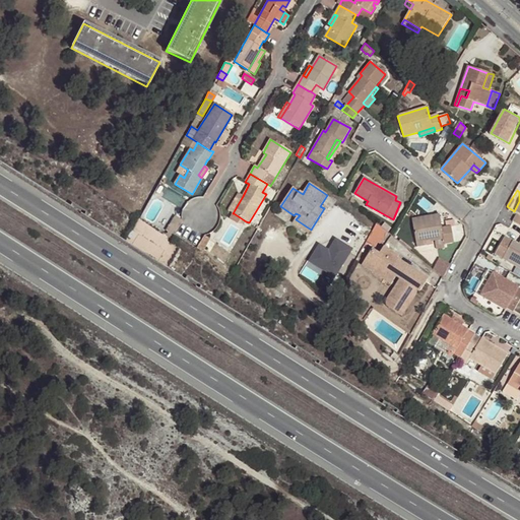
[(233,213),(243,196),(238,193),(228,210),(233,213)]
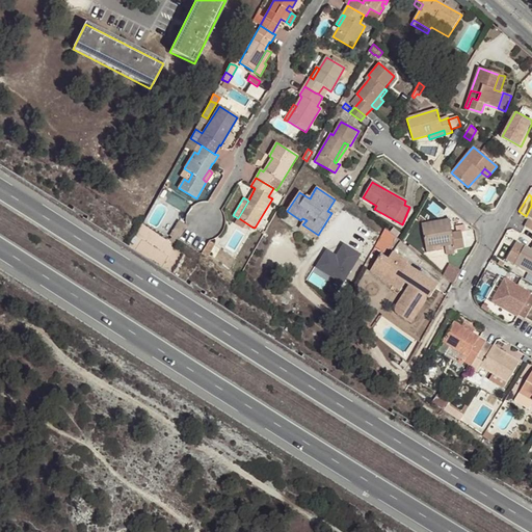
[(249,231),(251,227),(239,218),(235,224),(243,230),(244,228),(249,231)]
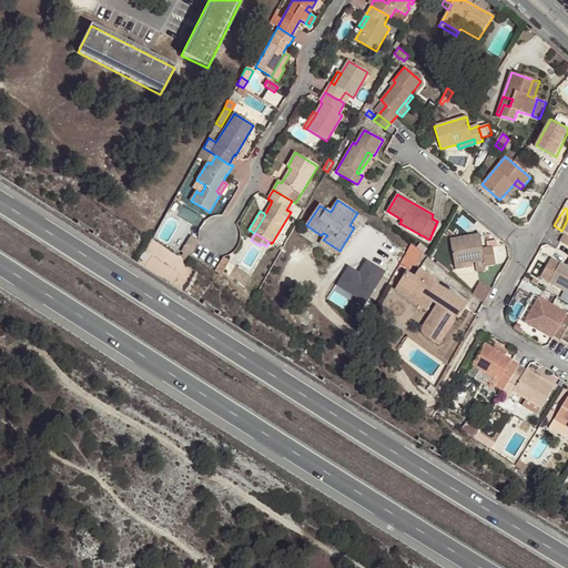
[(190,254),(199,237),(192,234),(183,251),(190,254)]
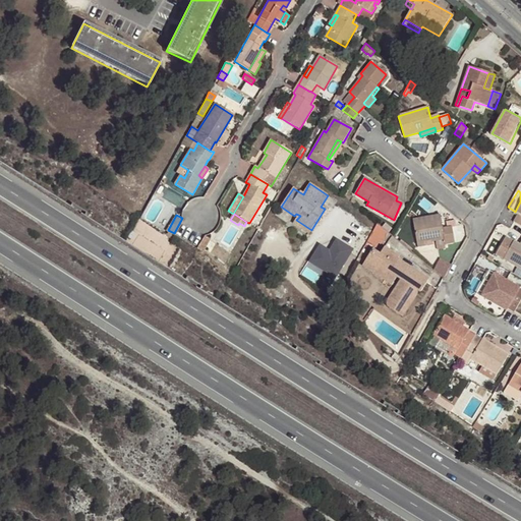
[(425,245),(424,242),(424,238),(435,236),(436,240),(444,239),(444,244),(454,242),(452,227),(444,228),(441,215),(413,220),(418,246),(425,245)]
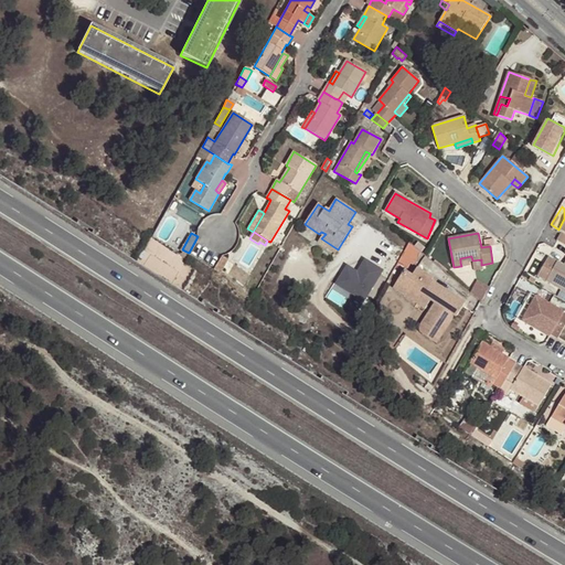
[(334,254),(338,249),(321,238),(318,243),(334,254)]
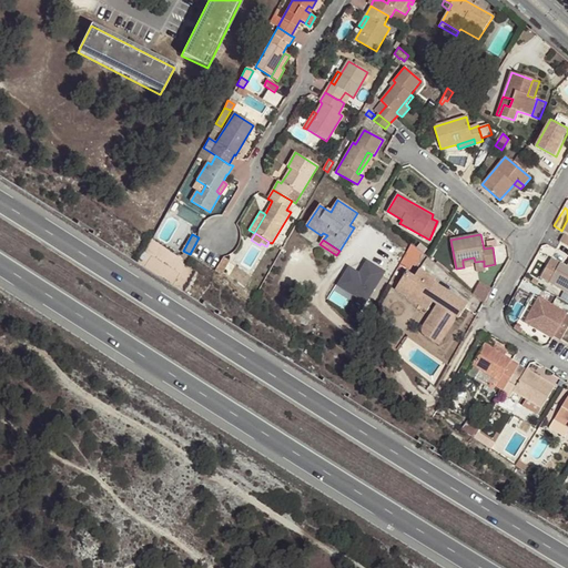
[(422,253),(412,244),(404,257),(414,265),(422,253)]
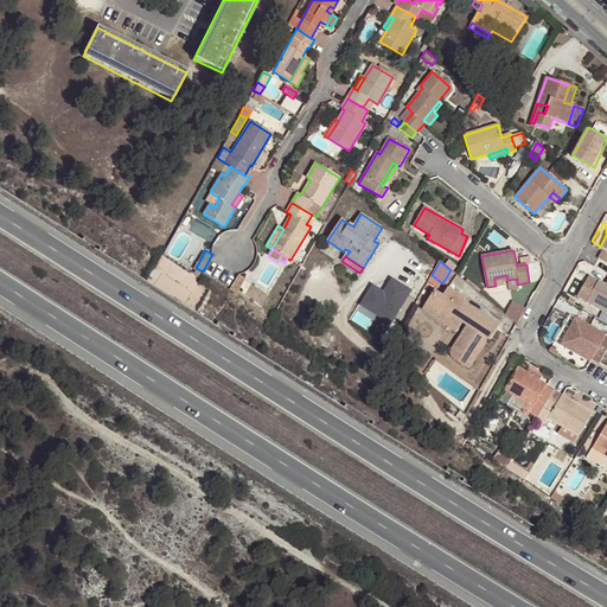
[(606,286),(589,276),(577,296),(606,313),(606,286)]
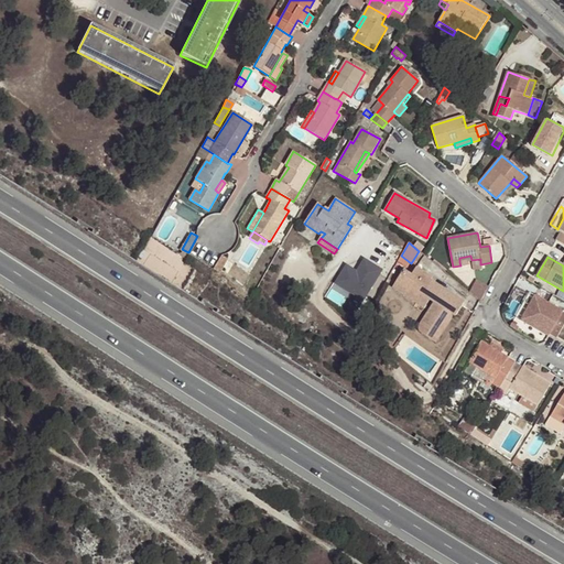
[(346,266),(334,283),(362,302),(382,271),(366,259),(357,272),(346,266)]
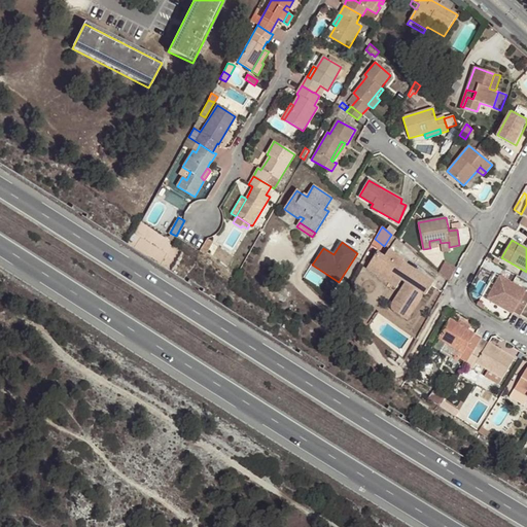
[(449,250),(449,247),(449,242),(441,243),(444,251),(449,250)]
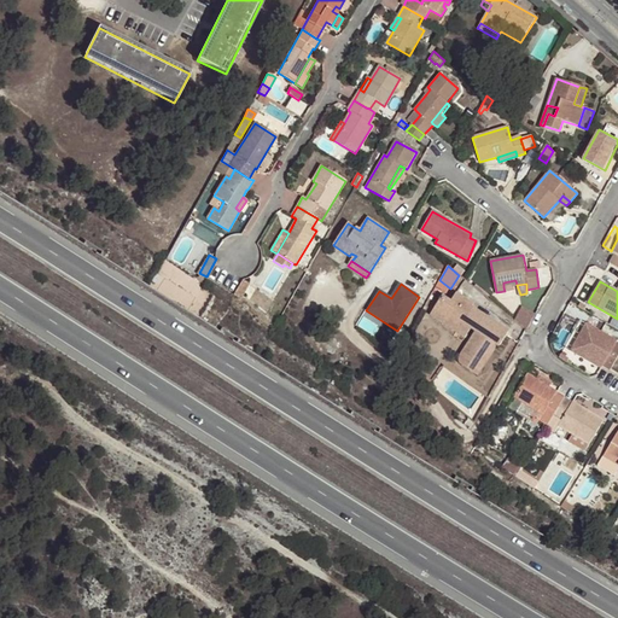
[(442,297),(433,310),(459,327),(462,324),(470,330),(476,333),(482,337),(468,356),(466,355),(464,355),(461,356),(460,360),(460,361),(461,362),(461,365),(464,366),(478,377),(497,347),(499,348),(508,332),(472,308),(473,305),(455,295),(450,303),(442,297)]
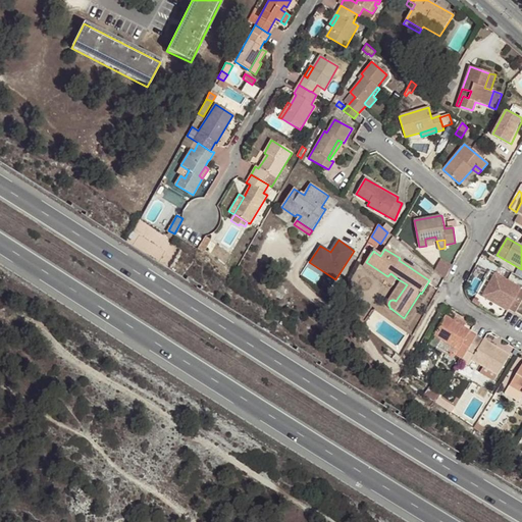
[(435,271),(448,276),(454,263),(441,258),(435,271)]
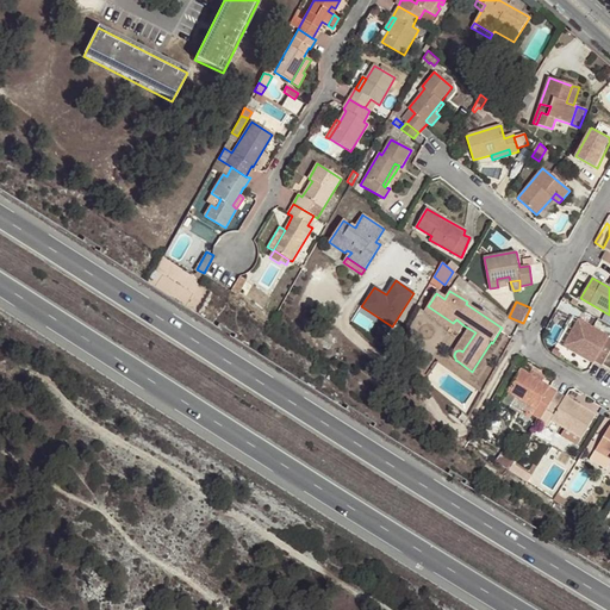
[(453,323),(428,306),(424,311),(458,332),(464,325),(456,319),(453,323)]
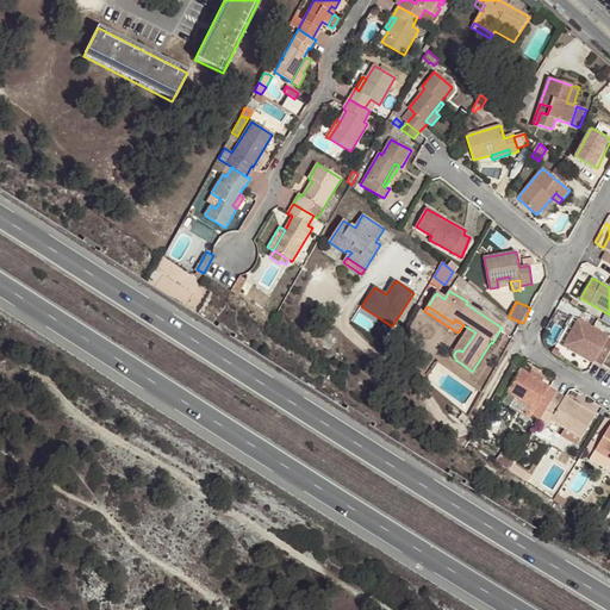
[(602,366),(609,352),(609,340),(608,338),(608,337),(578,321),(562,347),(579,356),(580,353),(584,354),(582,358),(592,365),(593,362),(602,366)]
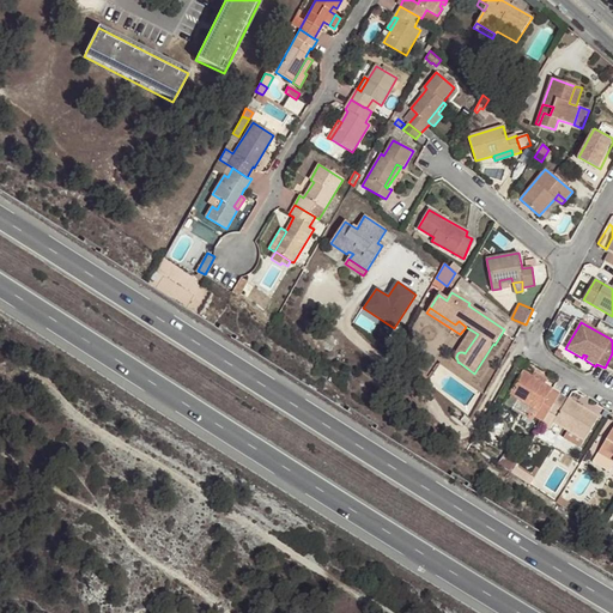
[(472,331),(457,353),(460,352),(462,352),(465,353),(478,334),(472,331)]
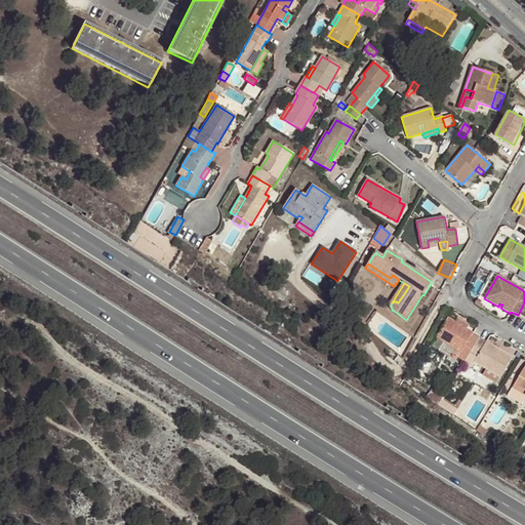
[(350,289),(346,287),(340,295),(345,297),(350,289)]
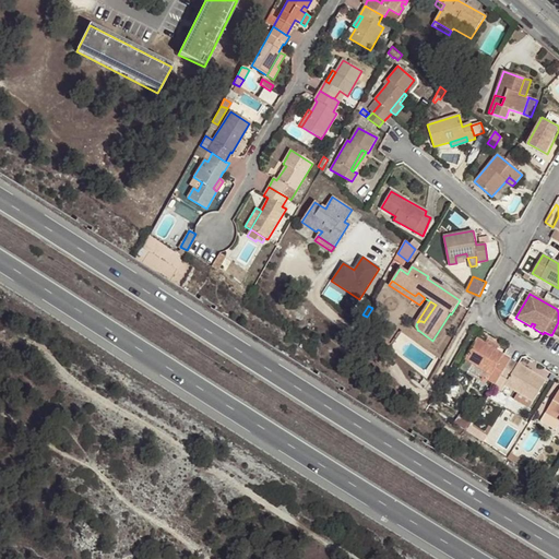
[(358,323),(367,332),(370,328),(364,322),(367,317),(363,314),(358,323)]
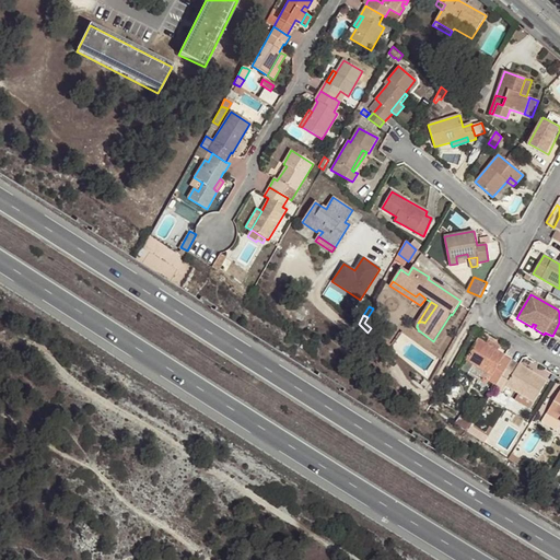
[(478,340),(466,361),(488,373),(492,376),(489,381),(496,385),(511,360),(503,356),(504,356),(497,351),(487,345),(478,340)]
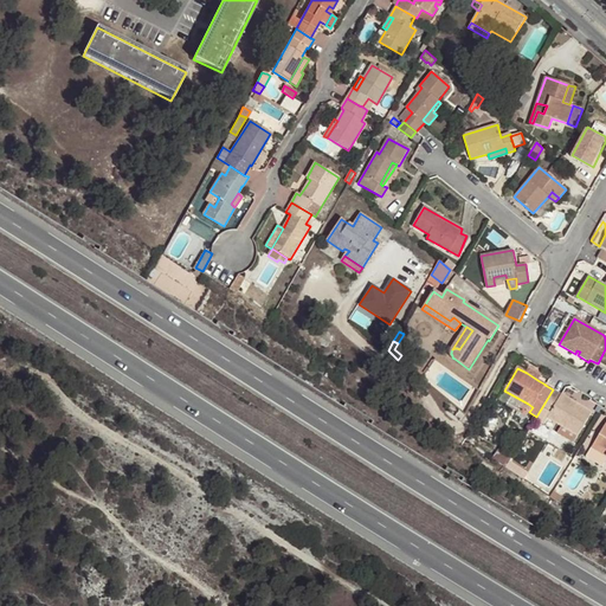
[(537,380),(541,375),(529,368),(527,373),(537,380)]
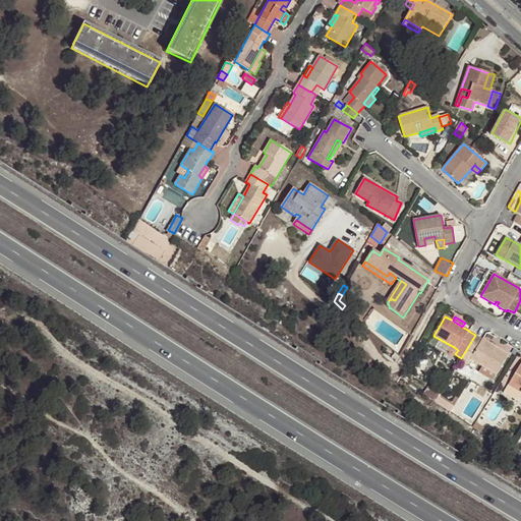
[(482,340),(475,335),(461,358),(460,360),(467,365),(469,363),(471,359),(482,366),(480,370),(479,371),(494,381),(508,355),(482,339),(482,340)]
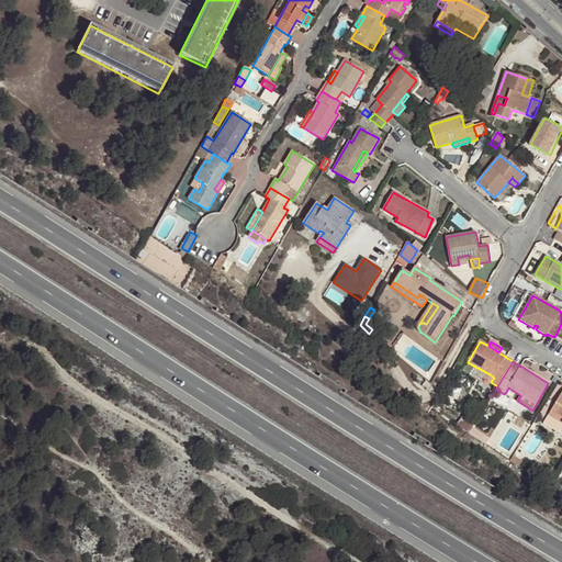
[(490,374),(484,383),(489,386),(491,382),(494,378),(490,374)]
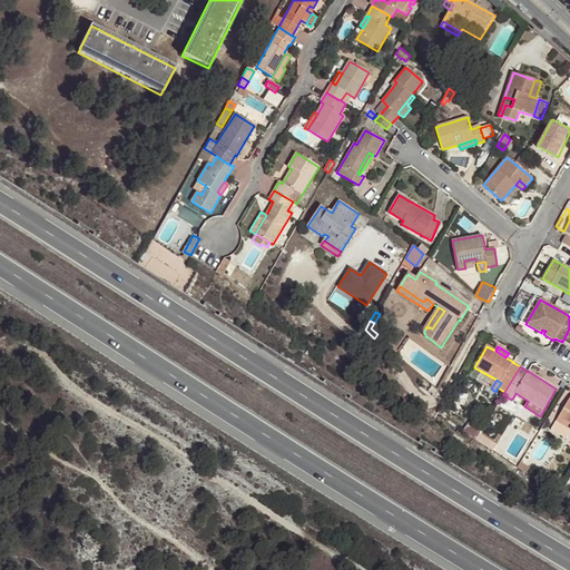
[(516,393),(513,397),(526,405),(528,401),(516,393)]
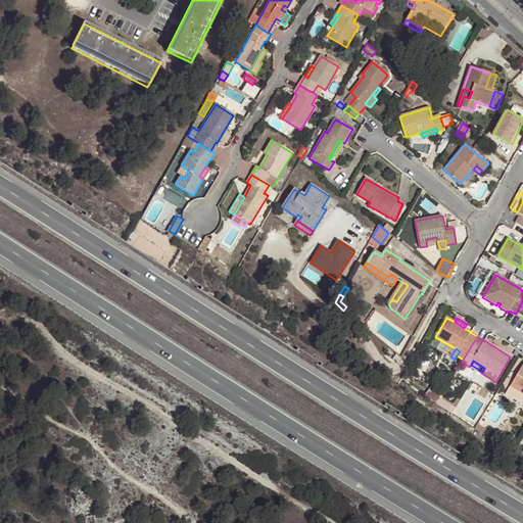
[(512,385),(522,392),(522,385),(518,383),(521,377),(517,375),(512,385)]
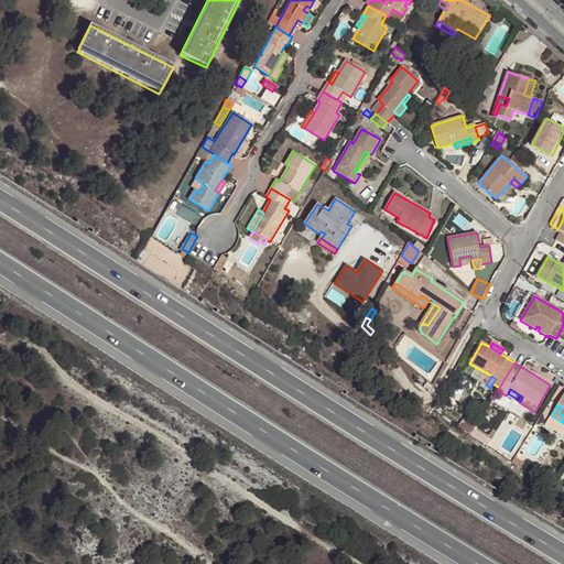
[(464,419),(458,426),(470,434),(474,430),(475,426),(464,419)]
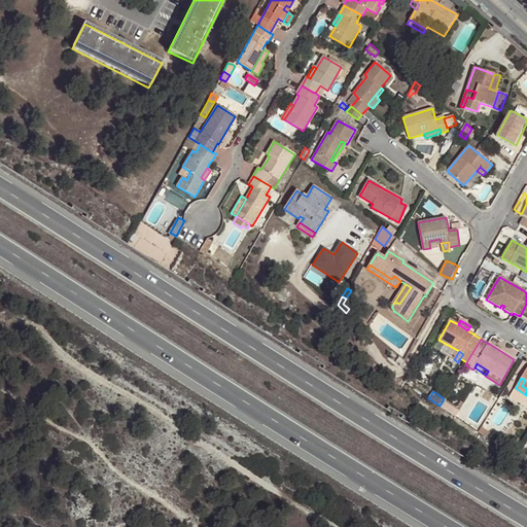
[(443,401),(440,406),(455,416),(458,412),(443,401)]
